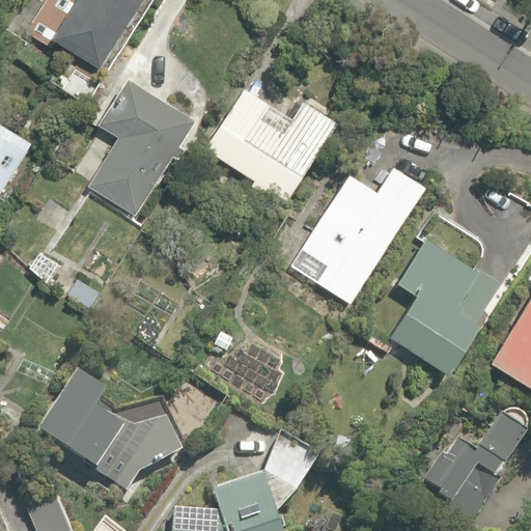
[(54,40),(100,68),(142,0),(45,0),(26,30),(51,46),(54,40)]
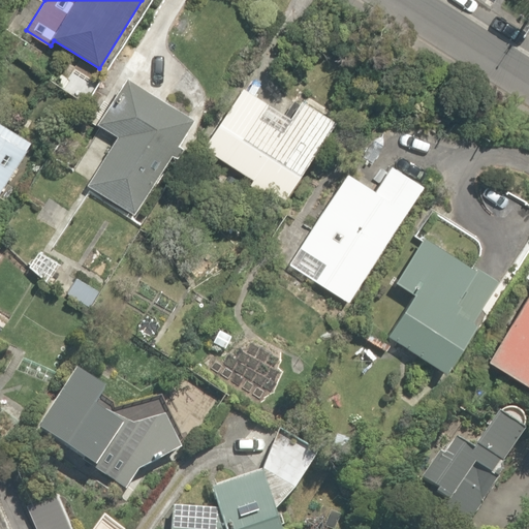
[(87,183),(134,213),(172,154),(177,157),(183,147),(177,144),(193,118),(126,75),(97,123),(117,135),(87,183)]
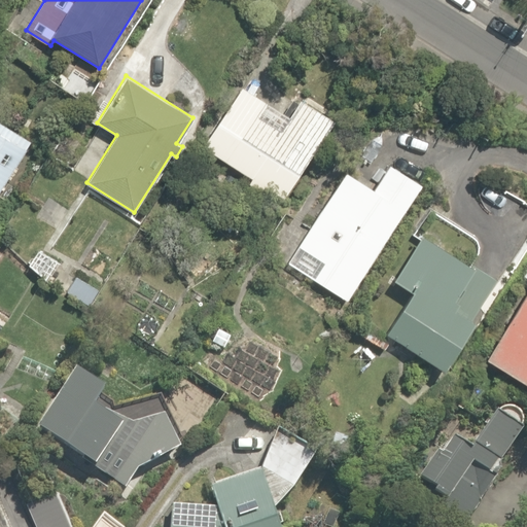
[(265,186),(284,199),(335,121),(329,117),(336,108),(308,90),(301,101),(299,104),(293,101),(285,113),(241,85),(202,145),(251,177),(247,183),(260,191),(265,186)]
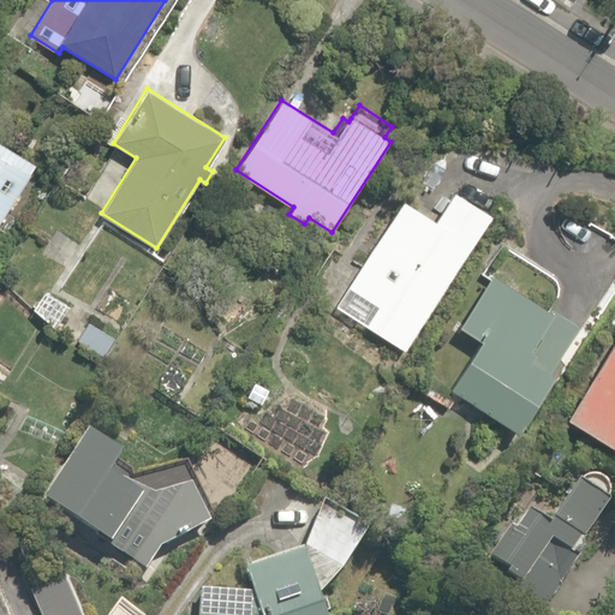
[(0,222),(36,165),(0,142),(0,222)]
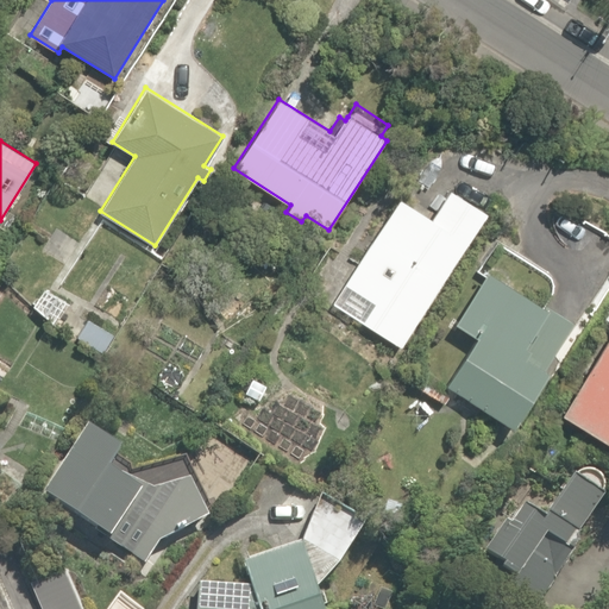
[(332,303),(401,346),(485,213),(449,189),(431,219),(399,199),(332,303)]
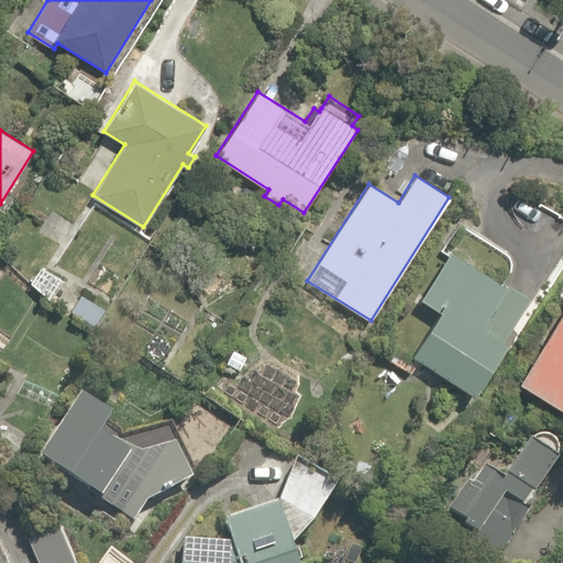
[(412,356),(473,395),(506,343),(504,342),(530,299),(504,282),(501,285),(450,252),(420,299),(441,312),(412,356)]
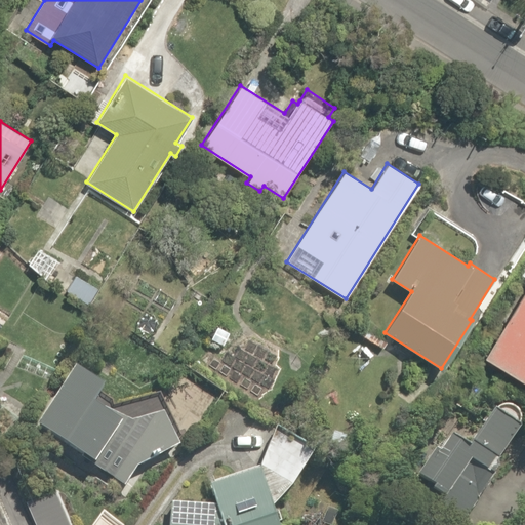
[(524,288),(484,358),(524,381),(524,260),(519,272),(524,275),(524,288)]
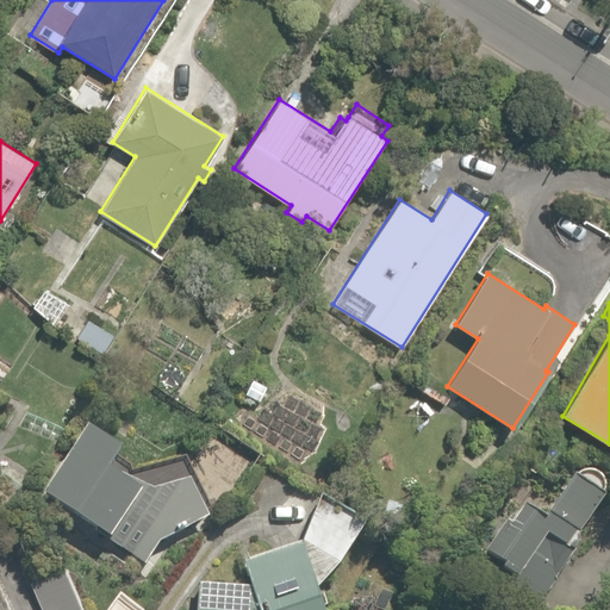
[(79,336),(104,352),(113,335),(88,321),(79,336)]
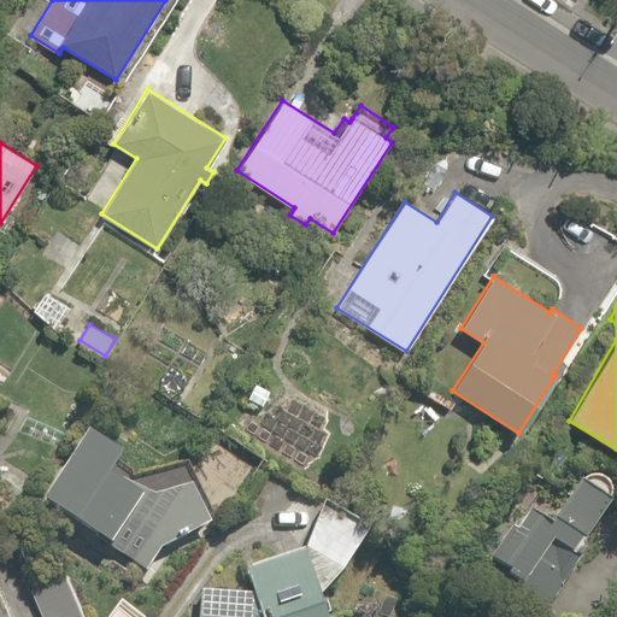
[(160,385),(177,395),(187,380),(171,369),(160,385)]
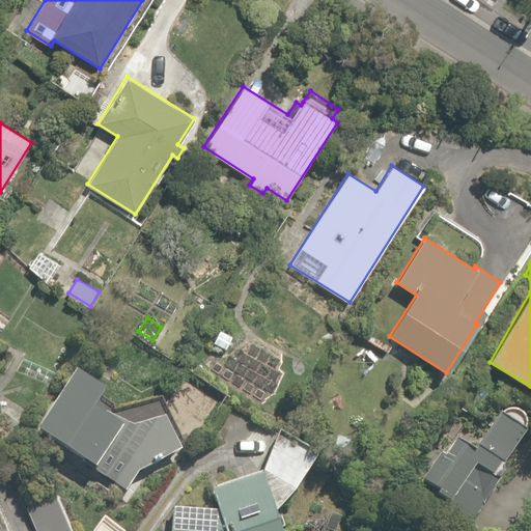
[(387,352),(393,341),(362,324),(356,334),(387,352)]
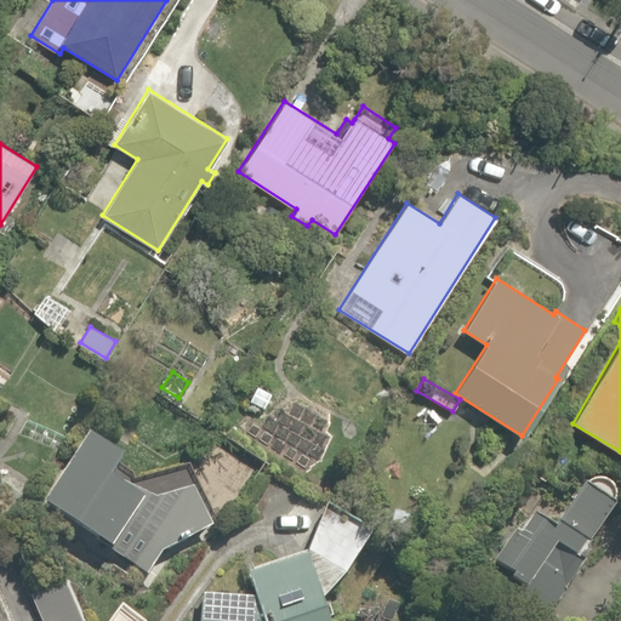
[(245,403),(265,411),(269,399),(250,391),(245,403)]
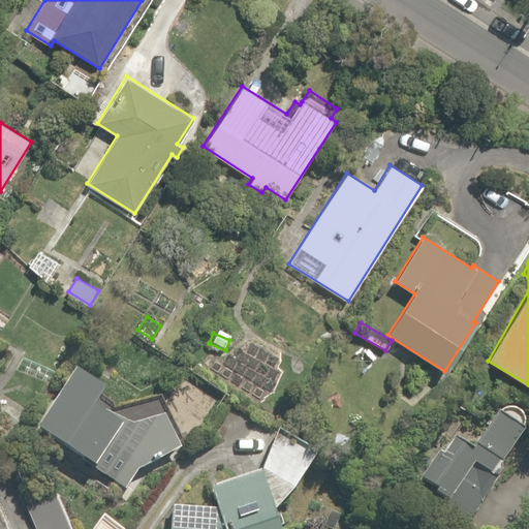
[(37,432),(126,490),(138,470),(181,448),(164,415),(133,425),(97,407),(102,400),(71,379),(37,432)]
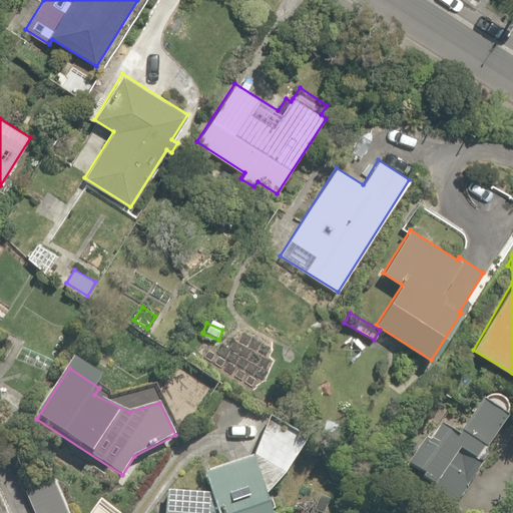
[(405,479),(452,511),(482,466),(478,464),(508,419),(482,401),(458,437),(441,426),(405,479)]
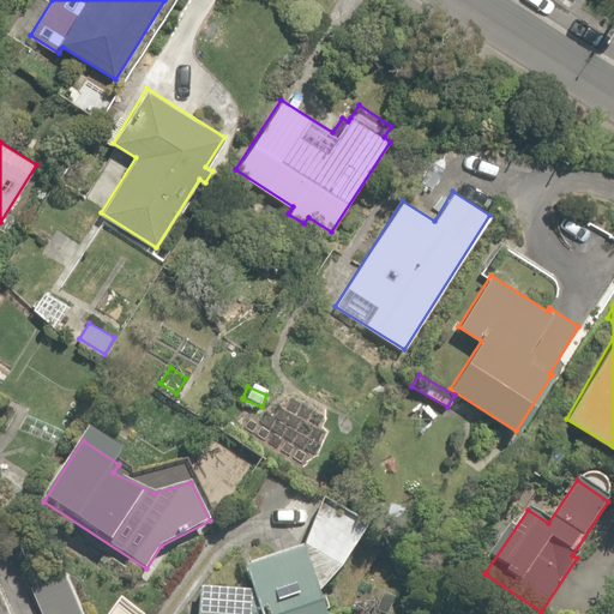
[(323,613),(317,594),(341,570),(367,528),(324,500),(304,551),(245,569),(251,591),(200,587),(197,613),(323,613)]
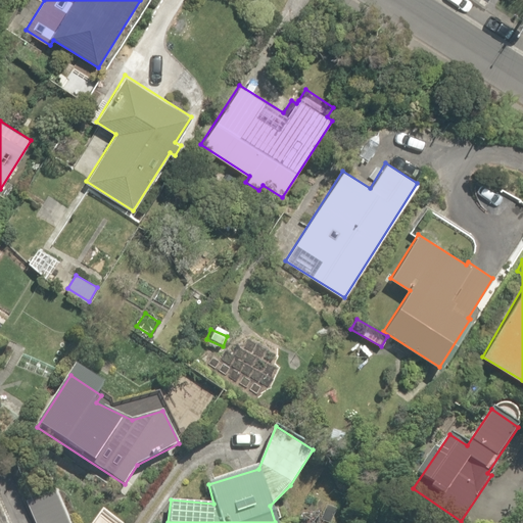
[(344,454),(350,437),(332,430),(326,447),(344,454)]
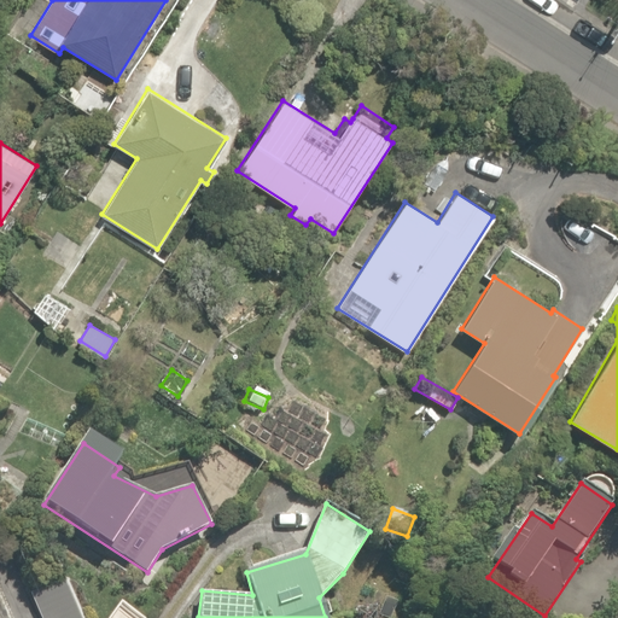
[(31,594),(41,617),(80,617),(64,579),(31,594)]
